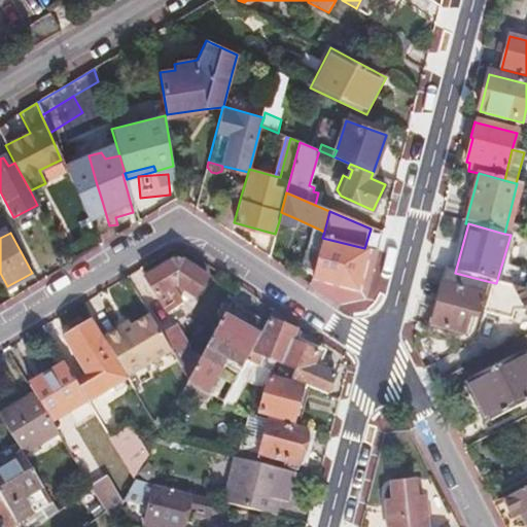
[(312,278),(322,238),(312,234),(302,270),(312,278)]
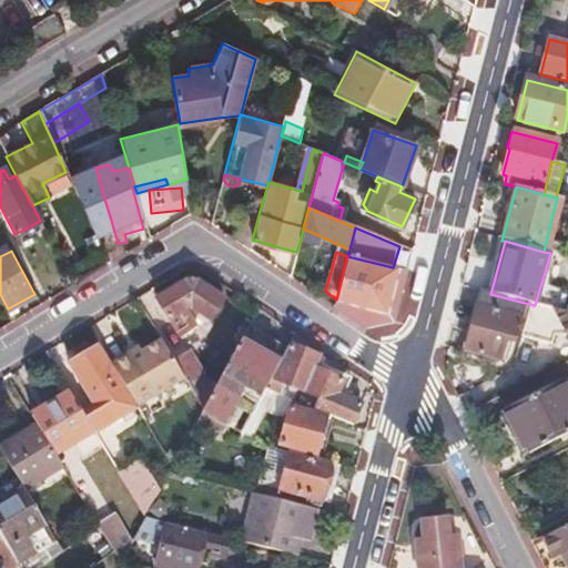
[(336,300),(334,310),(367,333),(394,323),(407,271),(393,267),(347,256),(336,300)]
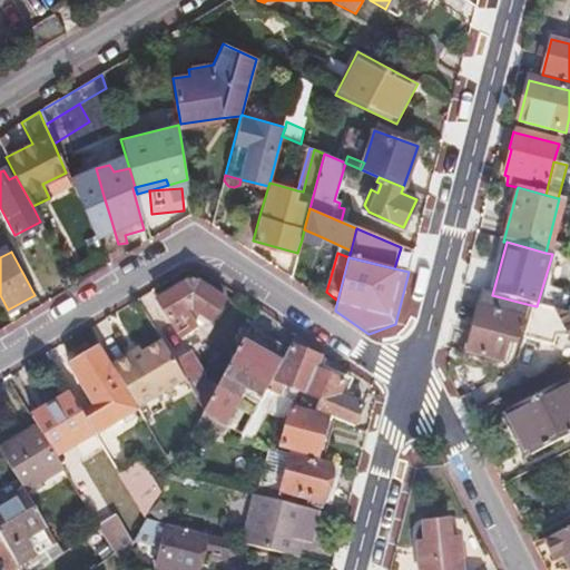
[(197,330),(194,322),(198,315),(209,322),(224,302),(197,284),(185,284),(156,301),(179,341),(193,332),(197,330)]
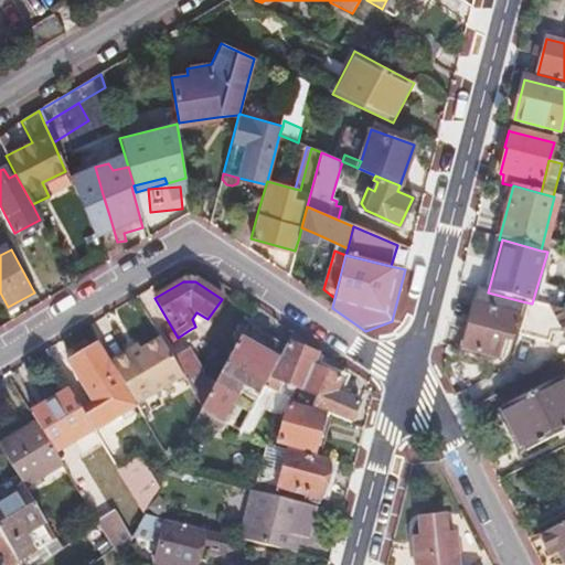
[(513,299),(488,292),(479,290),(464,350),(498,359),(503,337),(511,339),(518,316),(510,313),(513,299)]
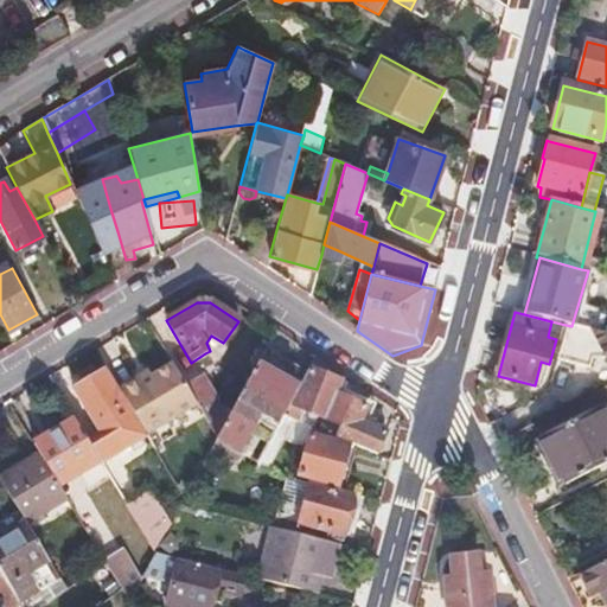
[(606,334),(572,326),(566,325),(557,360),(589,369),(606,360),(606,362),(606,334)]
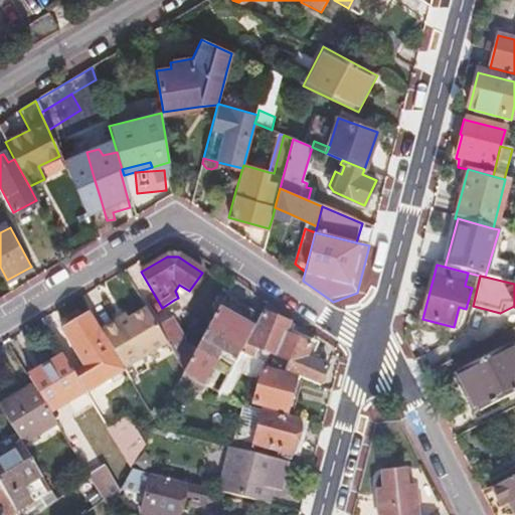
[(179,285),(175,291),(178,298),(189,291),(179,285)]
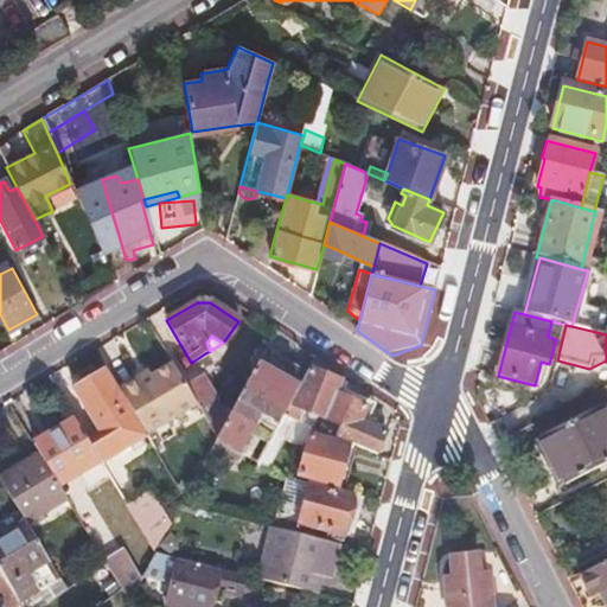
[(289,406),(298,389),(289,383),(295,372),(264,353),(232,413),(217,439),(208,457),(255,470),(259,462),(242,453),(256,428),(273,436),(283,415),(289,406)]
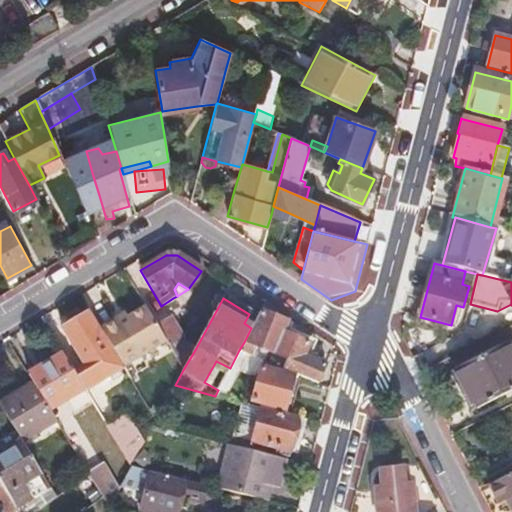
[(278,310),(266,302),(251,328),(244,342),(288,360),(284,369),(318,383),(326,365),(304,356),(309,344),(284,331),(287,323),(275,318),(278,310)]
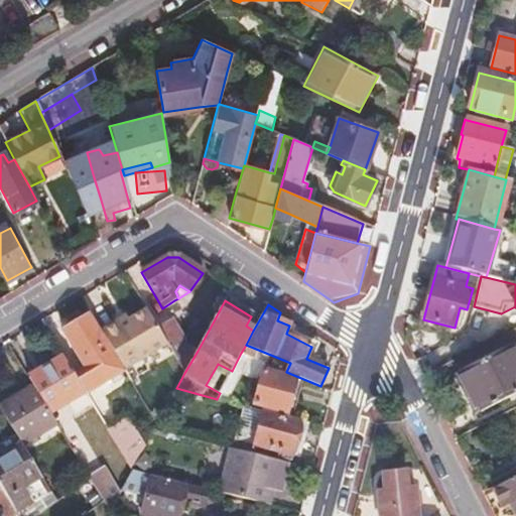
[(124,371),(167,345),(157,328),(145,309),(128,319),(119,326),(116,321),(100,331),(124,371)]
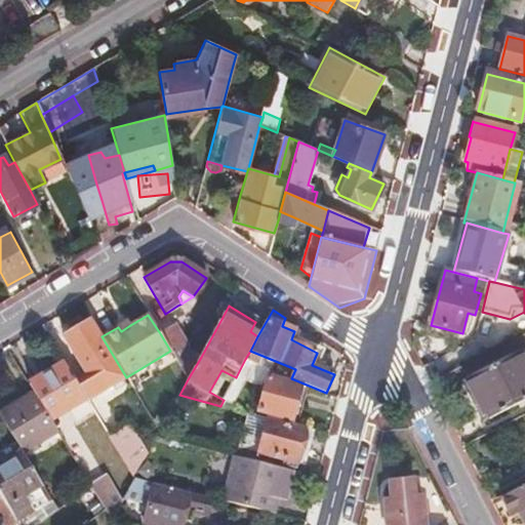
[(87,402),(126,377),(102,336),(92,321),(65,337),(88,375),(75,382),(85,400),(87,402)]
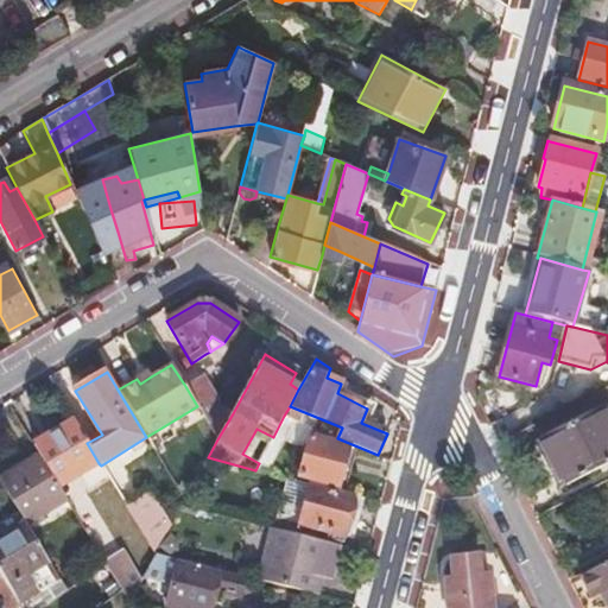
[(140,384),(151,377),(147,372),(137,379),(140,384)]
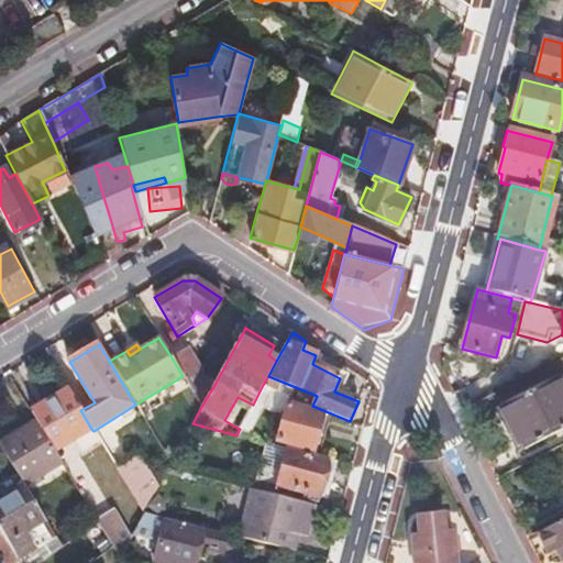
[(183,376),(201,407),(216,383),(208,377),(202,375),(199,371),(186,350),(172,357),(183,376)]
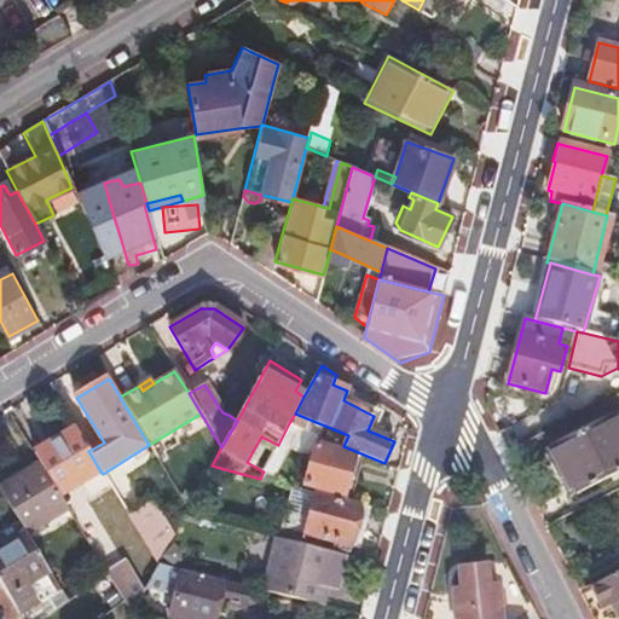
[(618,431),(611,416),(547,447),(559,473),(563,470),(576,495),(618,472),(618,431)]
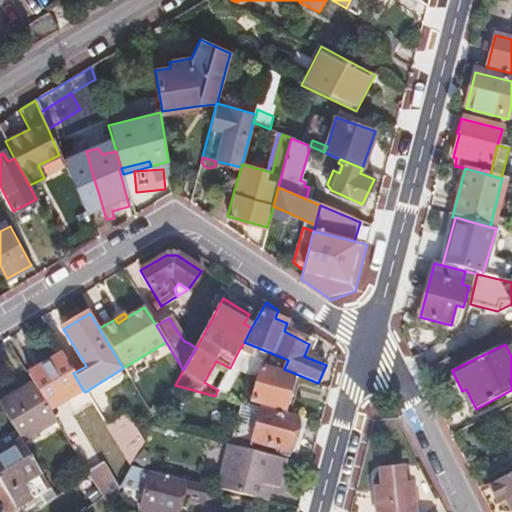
[(259,381),(253,402),(285,411),(294,377),(262,368),(264,360),(249,354),(239,350),(230,368),(218,390),(215,396),(216,396),(225,398),(239,372),(259,381)]
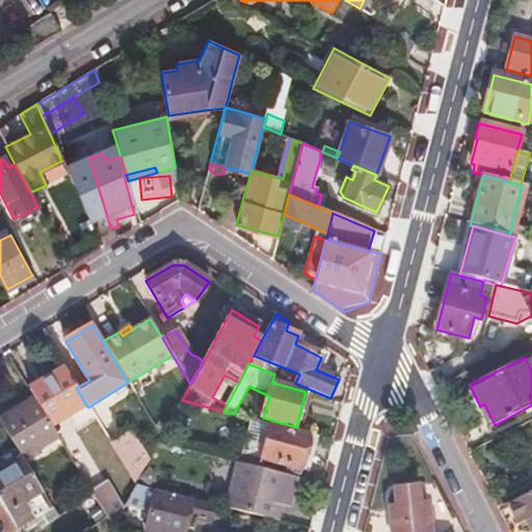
[(86,405),(76,388),(64,370),(29,391),(34,400),(51,427),(86,405)]
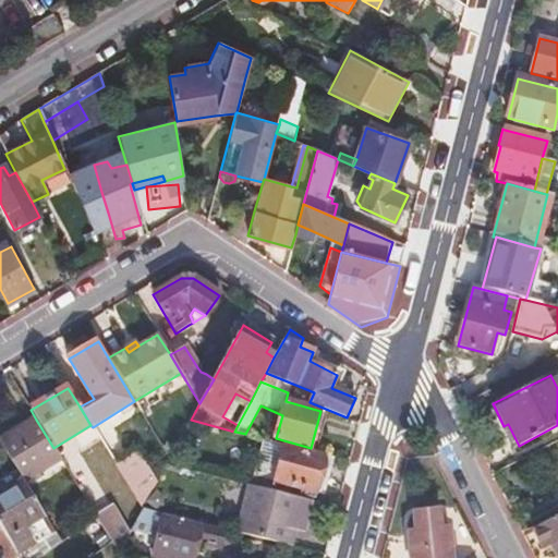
[(61,460),(53,448),(36,420),(1,441),(24,480),(25,481),(61,460)]
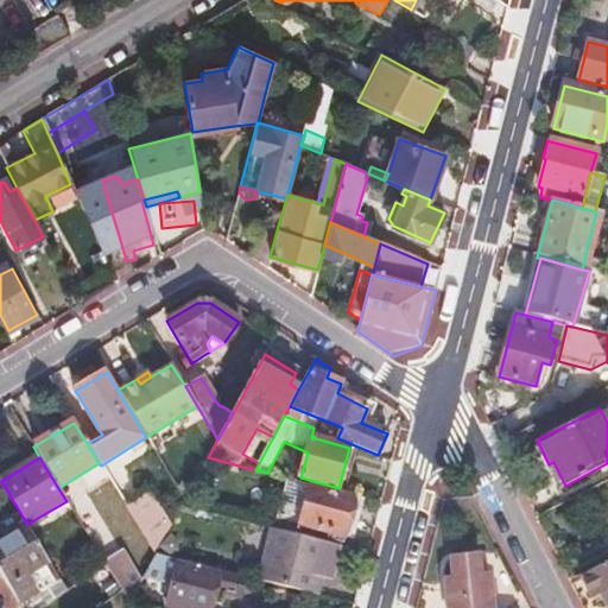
[(309,485),(286,479),(276,520),(298,526),(346,538),(354,540),(363,499),(355,496),(309,485)]
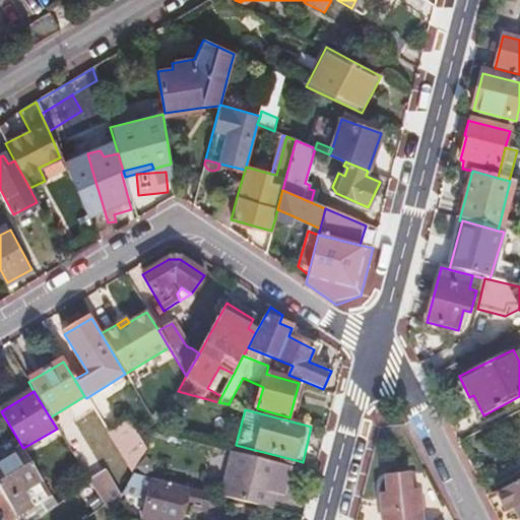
[(133,474),(145,451),(128,421),(108,434),(133,474)]
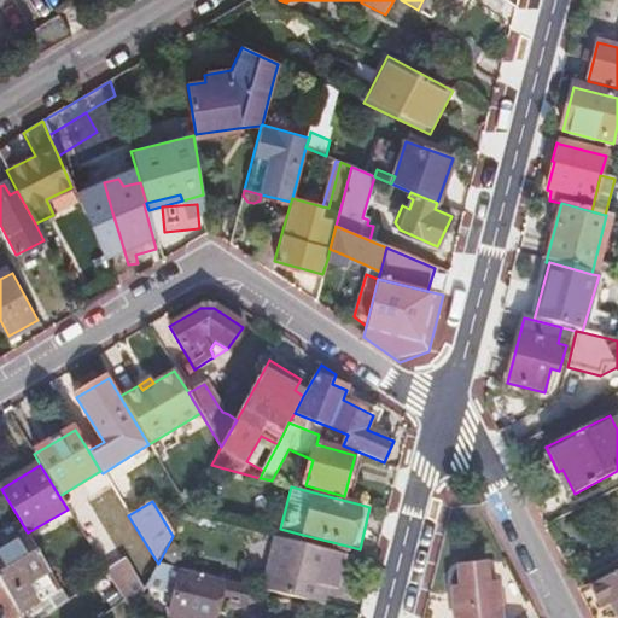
[(50,571),(28,532),(27,531),(0,547),(0,583),(3,589),(17,612),(18,614),(36,605),(39,608),(48,602),(46,599),(56,594),(45,573),(50,571)]
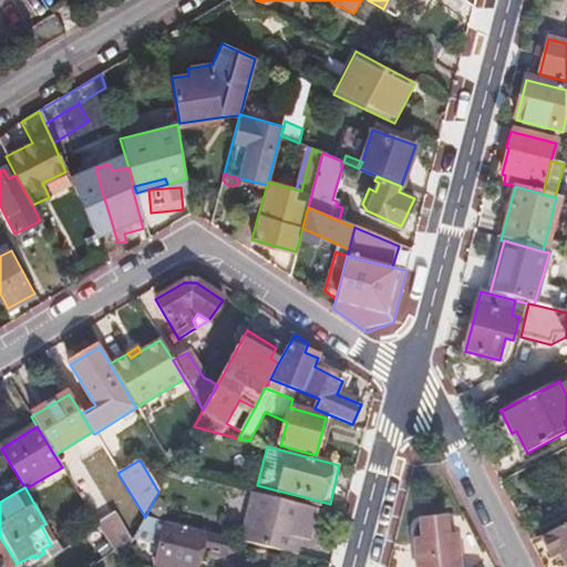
[(254,494),(241,543),(296,556),(300,539),(302,531),(311,533),(317,509),(254,494)]
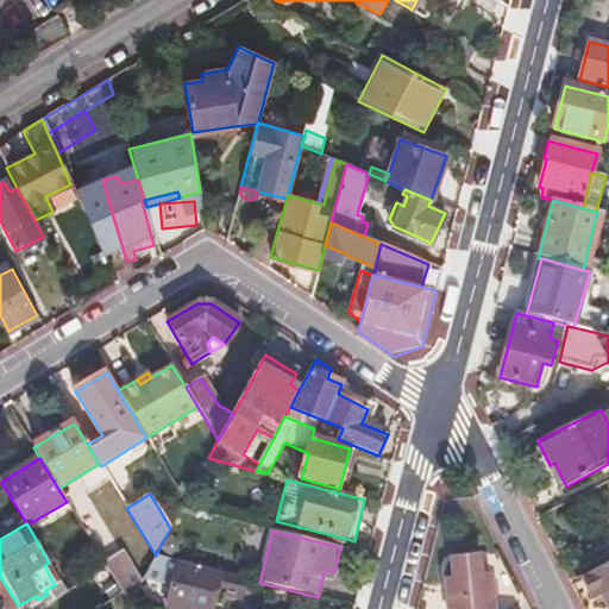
[(170,537),(163,548),(175,557),(180,550),(179,541),(170,537)]
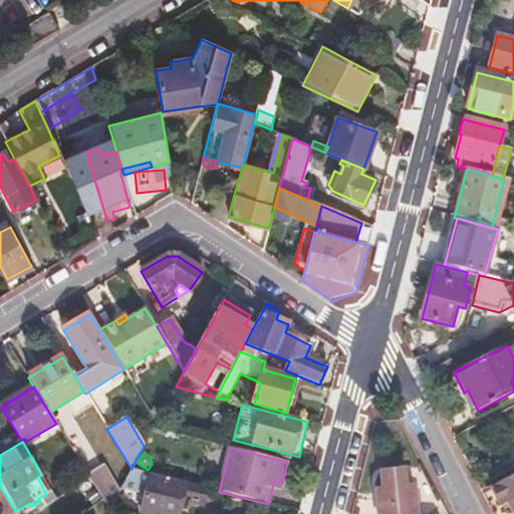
[(108,510),(118,492),(101,466),(88,476),(108,510)]
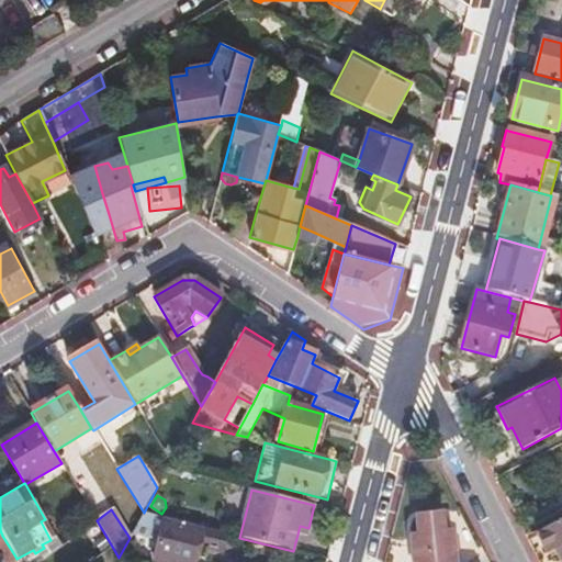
[(159,541),(155,560),(163,561),(193,561),(195,558),(204,559),(208,549),(221,552),(225,534),(203,528),(165,518),(156,516),(144,513),(132,534),(159,541)]
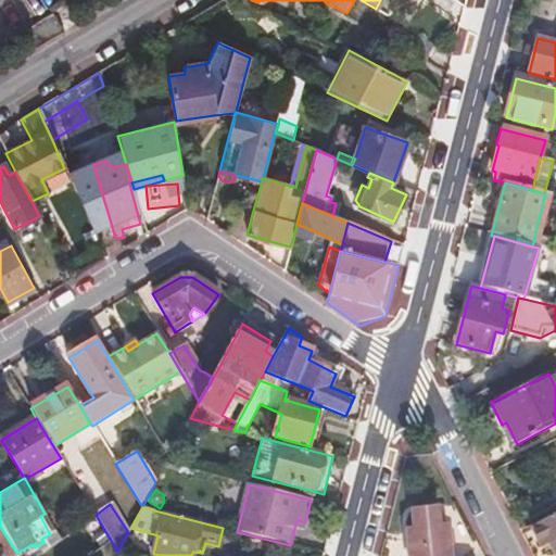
[(451,555),(449,529),(444,527),(440,527),(438,509),(414,512),(415,530),(411,531),(408,535),(409,555),(451,555)]
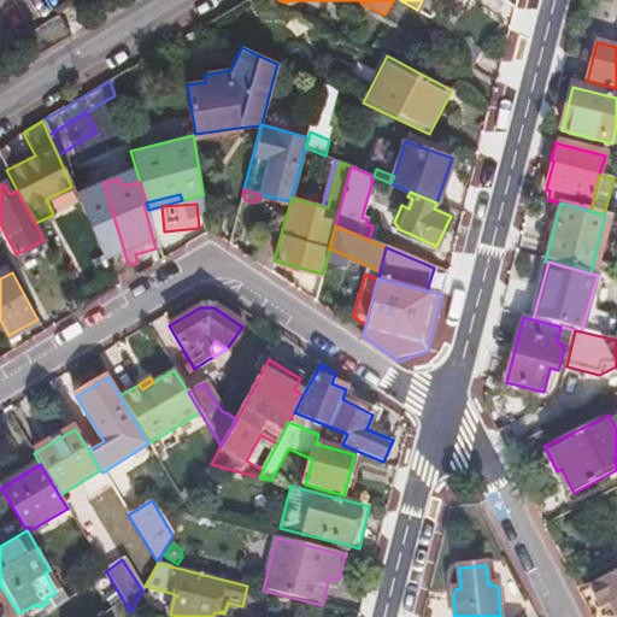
[(123,616),(124,616),(130,612),(106,571),(89,583),(68,600),(54,610),(46,616),(99,616),(117,605),(123,616)]
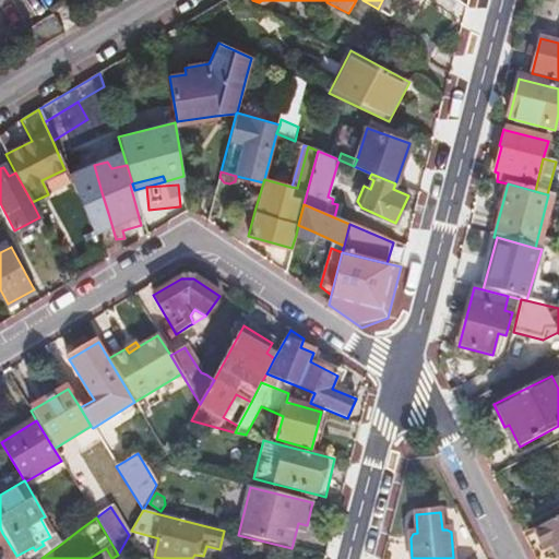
[(61,544),(81,528),(73,518),(54,531),(56,534),(61,544)]
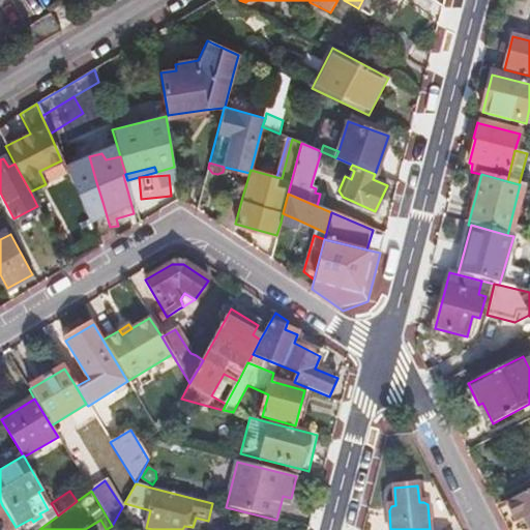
[(528,516),(529,518),(529,491),(506,503),(516,522),(523,518),(528,516)]
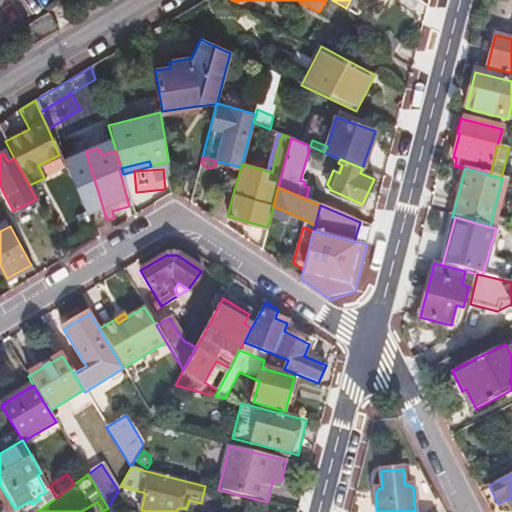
[(281,481),(273,479),(271,487),(279,489),(281,481)]
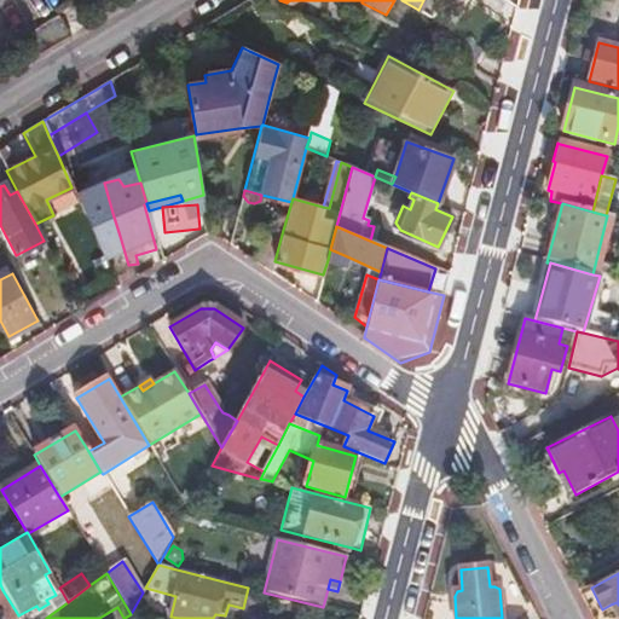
[(0,614),(3,618),(19,618),(18,615),(17,613),(3,590),(0,591),(0,614)]
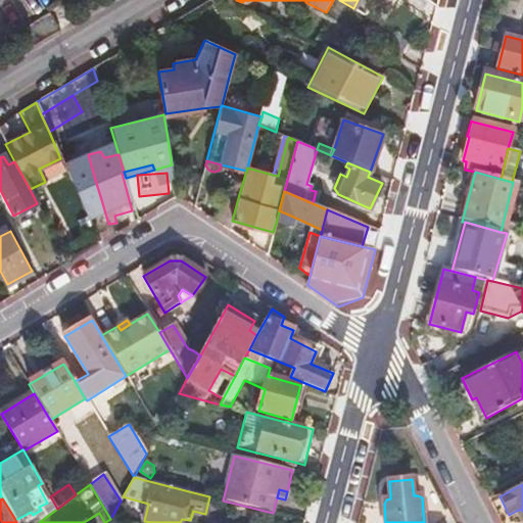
[(46,517),(57,509),(52,500),(47,503),(39,507),(41,510),(46,517)]
